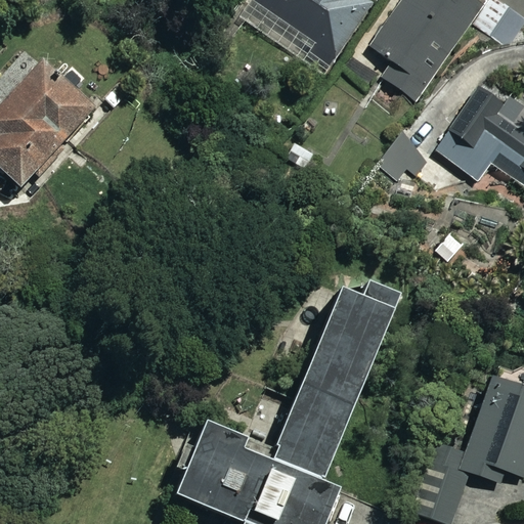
[(323,75),(375,0),(252,0),(241,17),(277,43),(291,25),(305,35),(293,53),(323,75)]
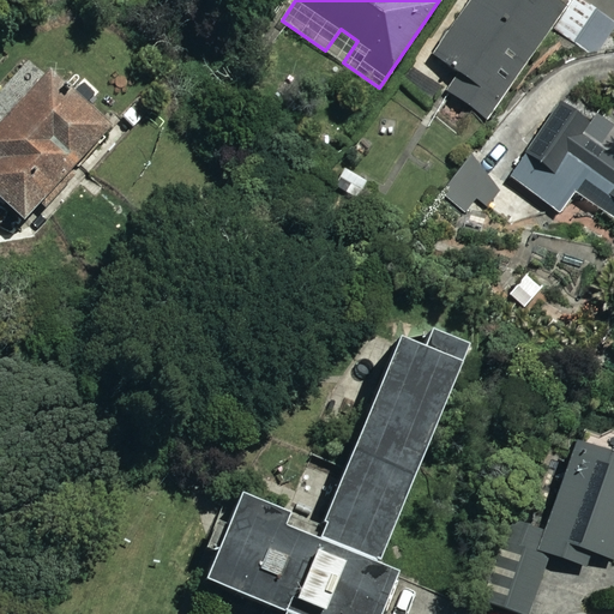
[(523,0),(522,1),(519,0),(473,0),(433,56),(458,74),(446,91),(483,118),(563,7),(553,0),(523,0)]
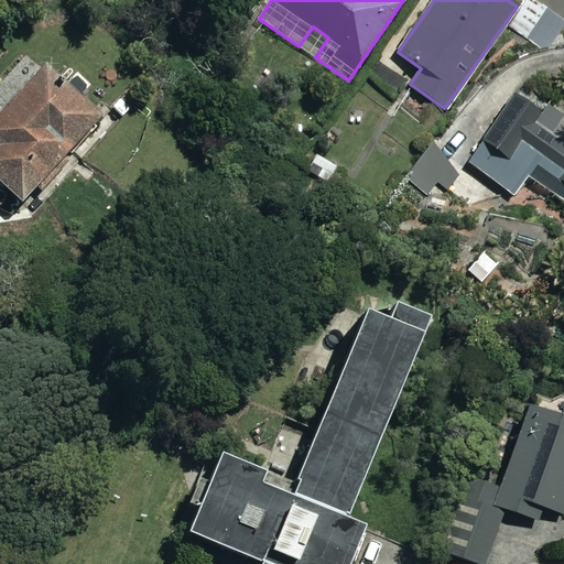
[(546,10),(530,0),(523,0),(506,30),(528,43),(546,10)]
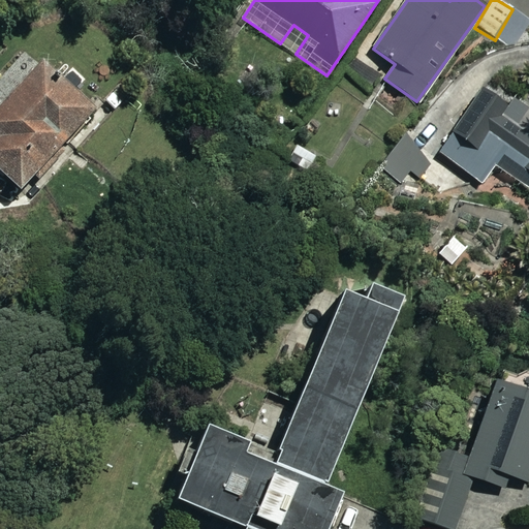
[(101,102),(44,55),(38,62),(0,106),(0,173),(26,195),(62,154),(103,104),(101,102)]
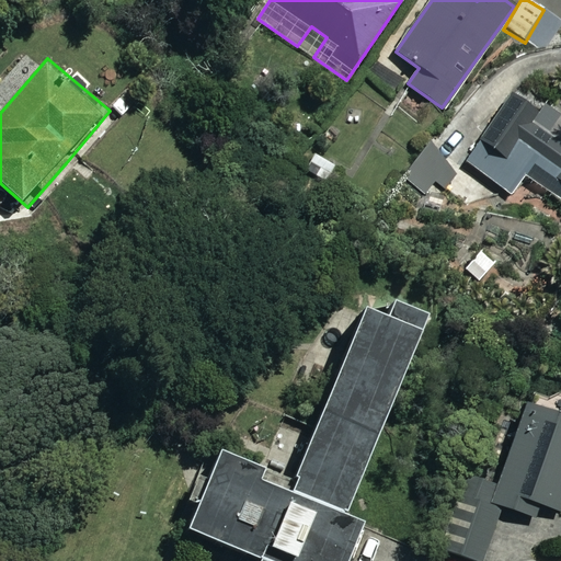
[(536,113),(511,96),(465,164),(508,194),(521,175),(560,203),(560,147),(549,139),(560,122),(560,117),(541,104),(536,113)]
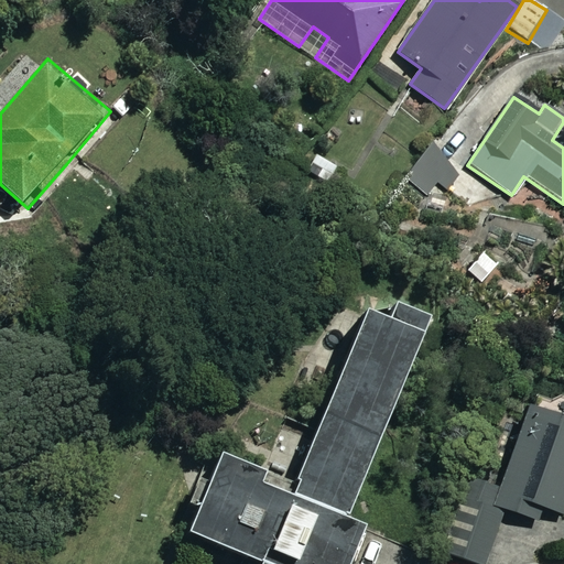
[(443,170),(425,154),(405,179),(423,193),(443,170)]
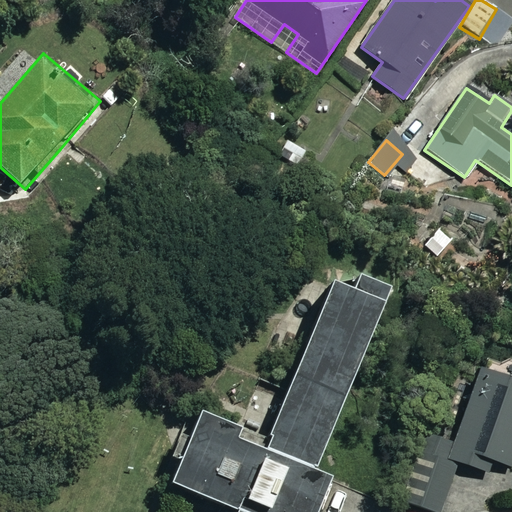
[(241,511),(321,511),(335,476),(318,470),(344,412),(347,404),(363,364),(390,303),(397,287),(386,283),(366,276),(359,290),(339,282),(279,435),(204,405),(173,481),(242,511),(241,511)]
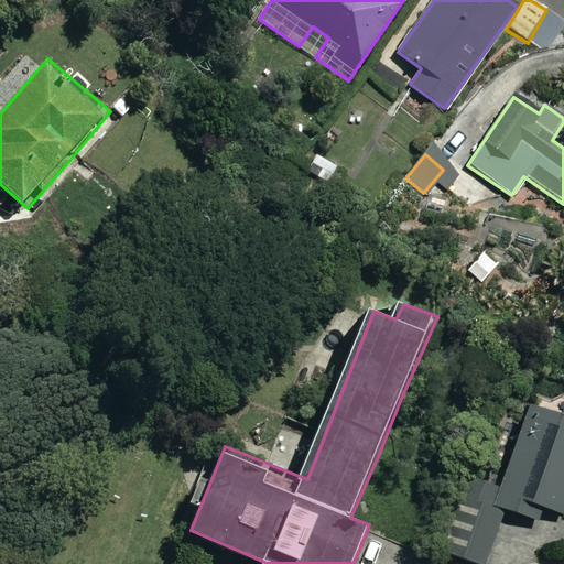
[(563,503),(563,421),(528,409),(499,491),(485,486),(467,480),(443,553),(475,563),(485,563),(503,510),(535,521),(540,508),(561,514),(563,503)]
